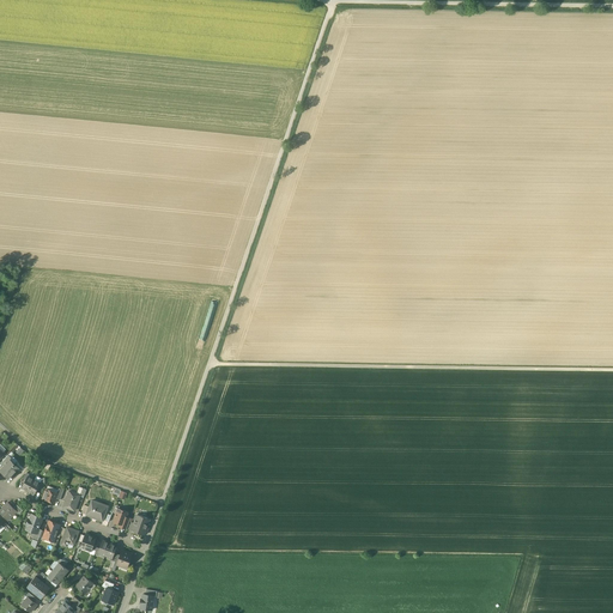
[(8,455),(1,463),(4,466),(10,459),(10,460),(11,459),(10,457),(8,455)]
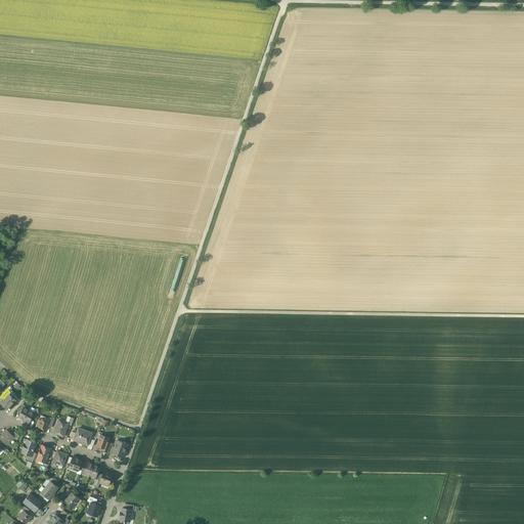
[(12,396),(8,393),(8,392),(3,398),(0,400),(0,402),(7,409),(15,401),(12,398),(13,398),(11,397),(12,396)]
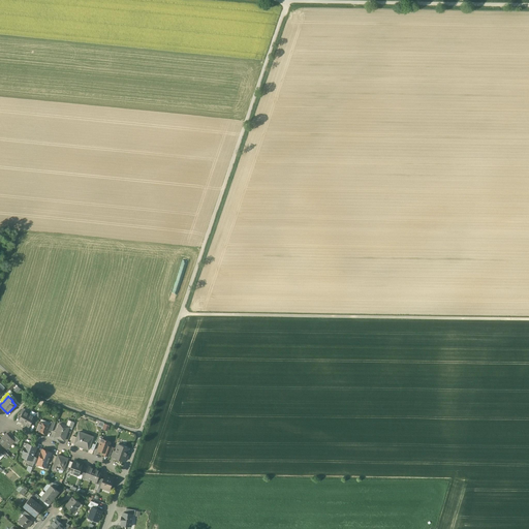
[(22,414),(19,421),(24,424),(30,414),(25,411),(24,410),(22,414)]
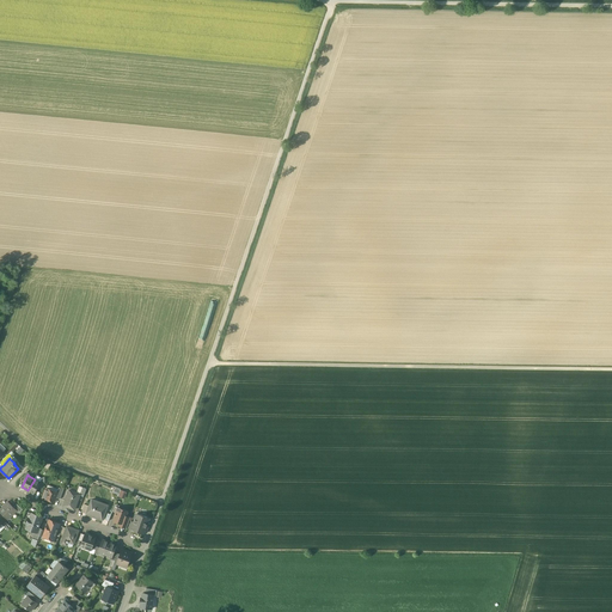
[(41,482),(35,479),(28,490),(34,494),(38,487),(41,482)]
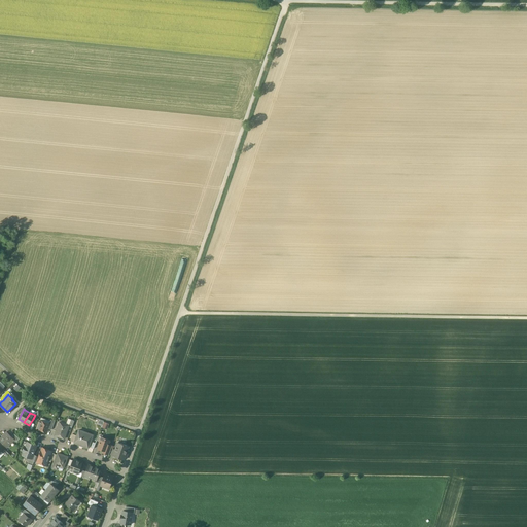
[(49,424),(39,420),(36,428),(46,432),(48,428),(49,424)]
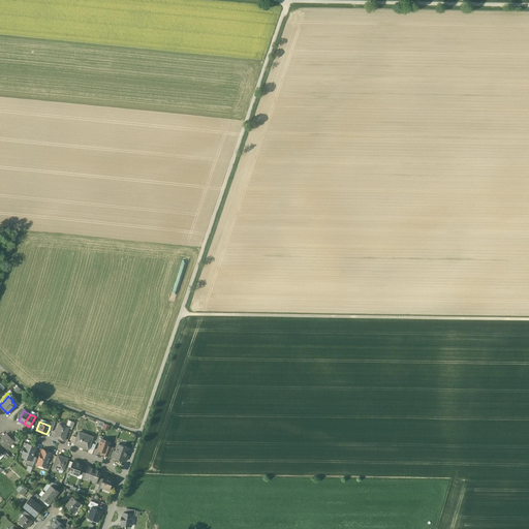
[(69,427),(60,424),(55,437),(64,440),(69,427)]
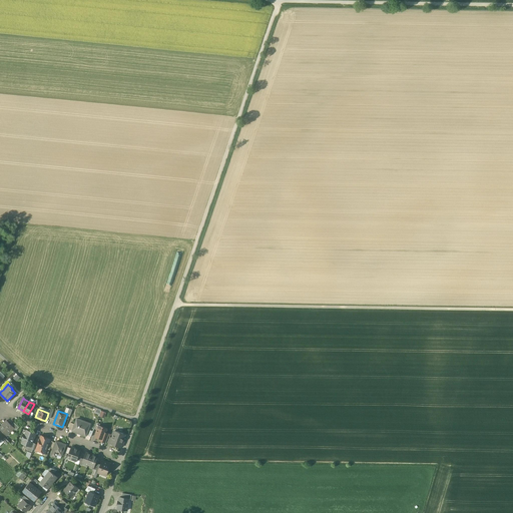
[(11,425),(6,421),(0,427),(0,428),(7,435),(14,428),(11,425)]
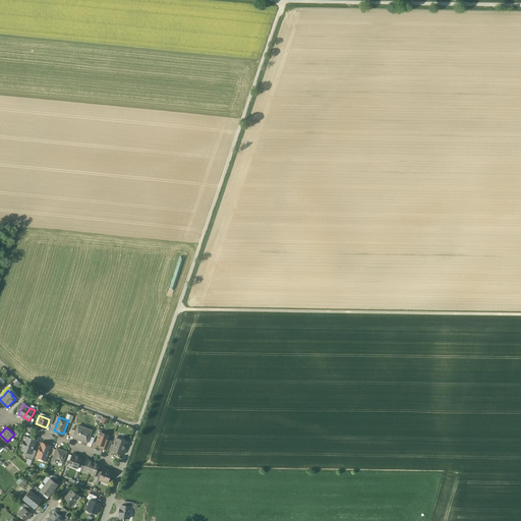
[(83,431),(77,428),(76,430),(73,438),(87,443),(92,430),(84,427),(83,431)]
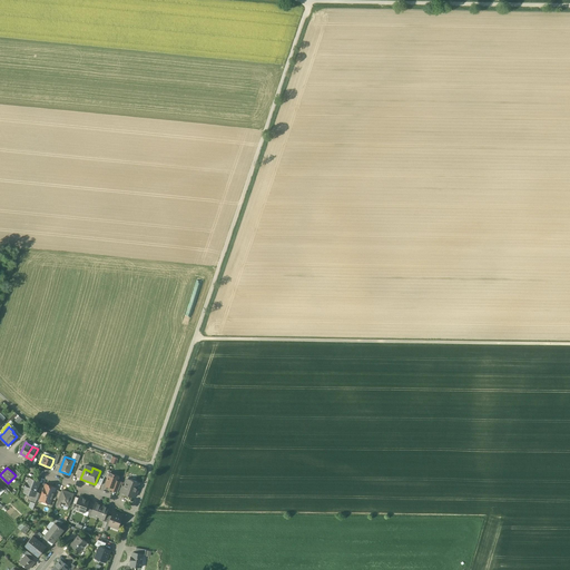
[(110,474),(108,478),(107,479),(107,480),(106,485),(108,487),(109,488),(110,488),(112,488),(115,489),(117,481),(119,478),(118,475),(115,474),(114,475),(110,474)]
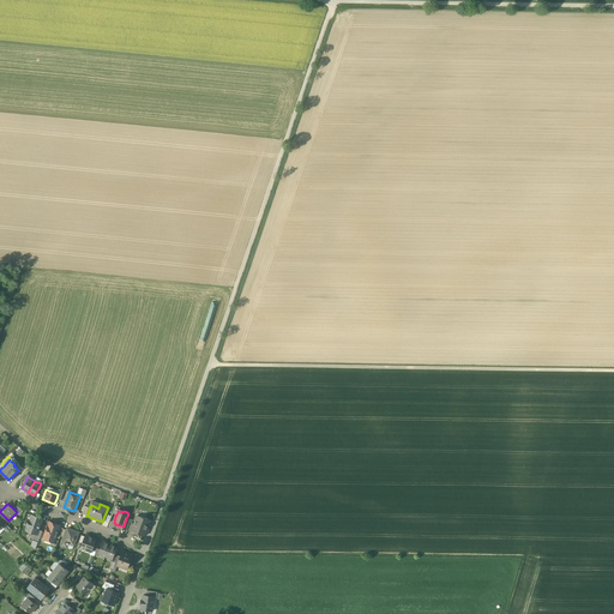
[(37,517),(32,516),(30,521),(29,521),(26,525),(30,527),(29,531),(35,534),(34,535),(36,536),(38,530),(42,521),(37,518),(37,517)]
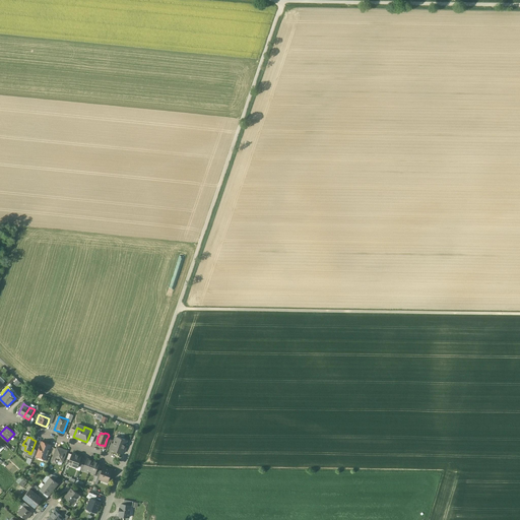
[(127,441),(117,437),(115,438),(114,440),(115,442),(114,444),(112,449),(113,449),(123,453),(127,441)]
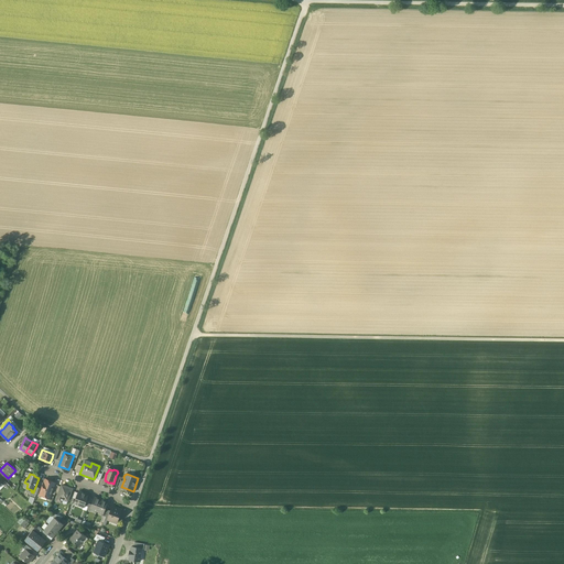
[(55,483),(45,479),(40,495),(50,498),(55,485),(55,483)]
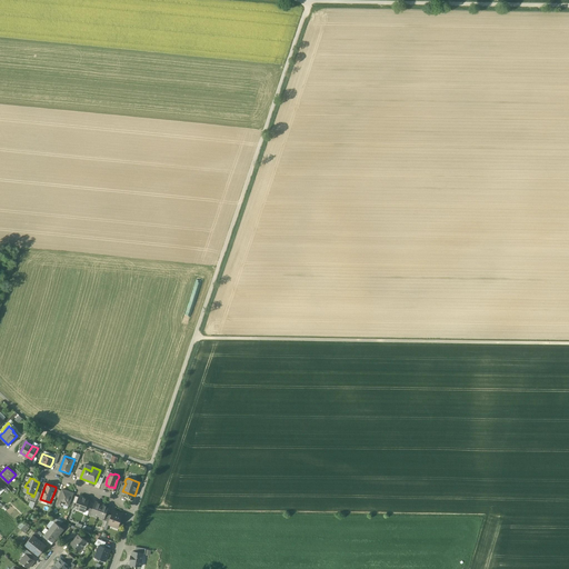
[(73,493),(62,490),(62,491),(59,499),(57,506),(62,507),(63,503),(69,506),(73,493)]
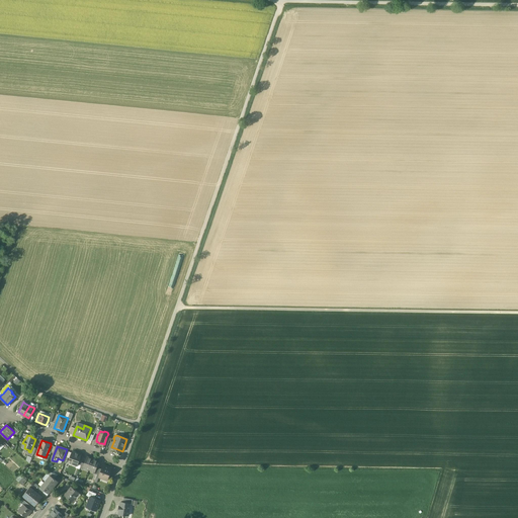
[(82,454),(72,451),(69,459),(73,461),(72,463),(78,466),(81,457),(82,454)]
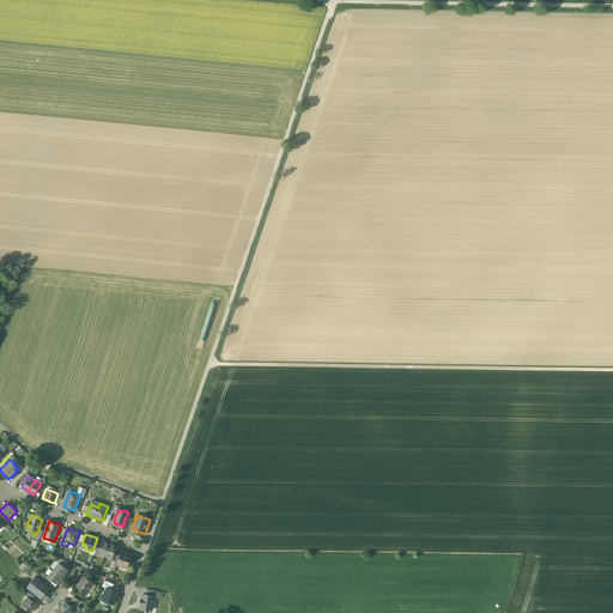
[(110,542),(103,540),(101,548),(98,553),(99,553),(105,556),(110,542)]
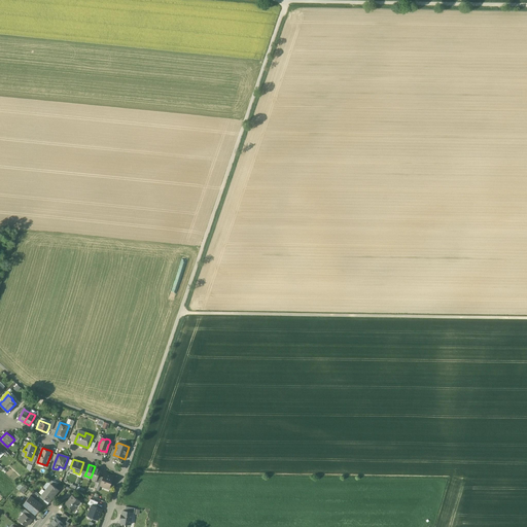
[(101,469),(95,466),(91,478),(96,480),(97,480),(98,476),(101,469)]
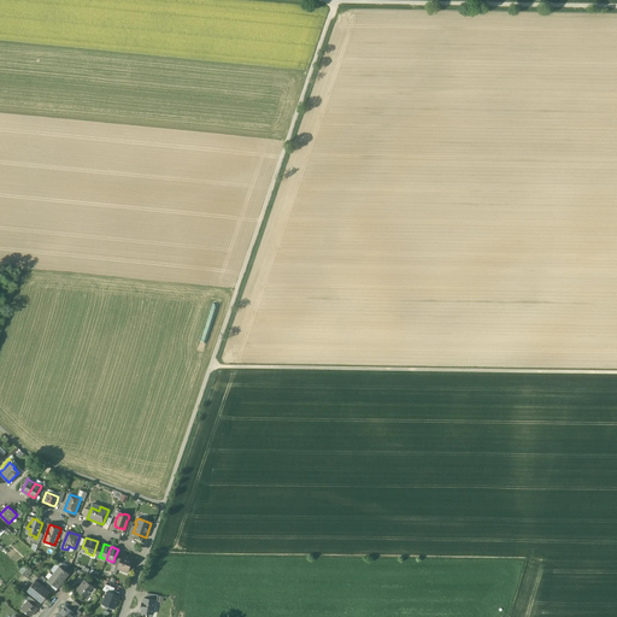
[(118,569),(128,573),(133,557),(123,554),(122,559),(118,569)]
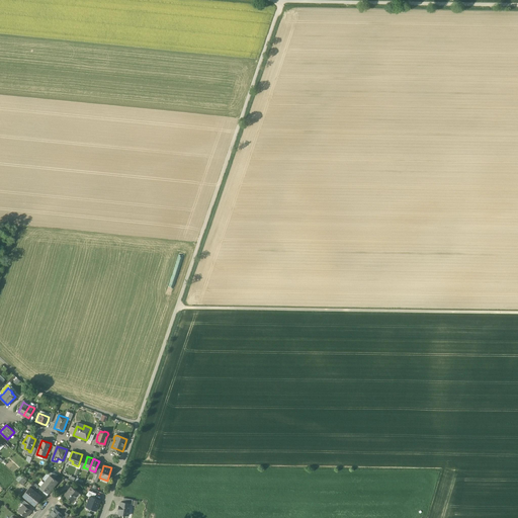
[(55,479),(51,476),(51,477),(46,483),(53,488),(58,482),(55,479)]
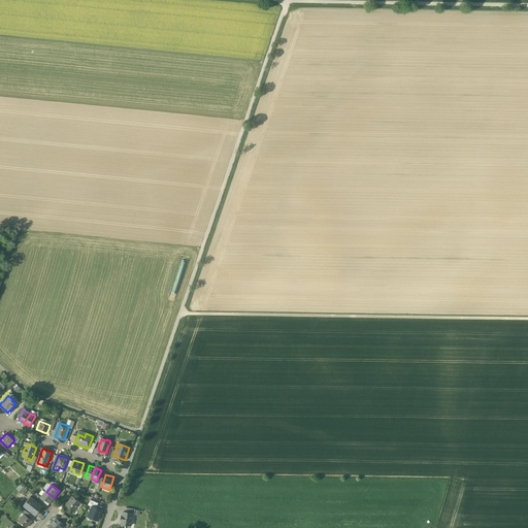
[(42,497),(45,500),(50,503),(54,497),(46,492),(42,497)]
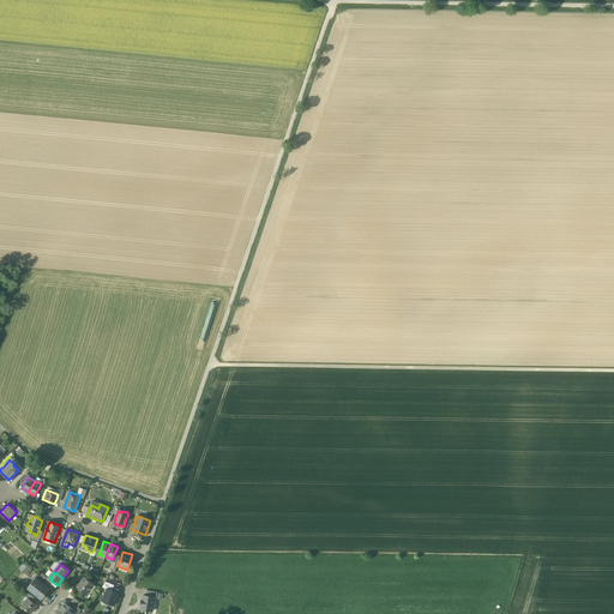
[(44,585),(36,577),(28,588),(42,600),(50,590),(50,589),(44,585)]
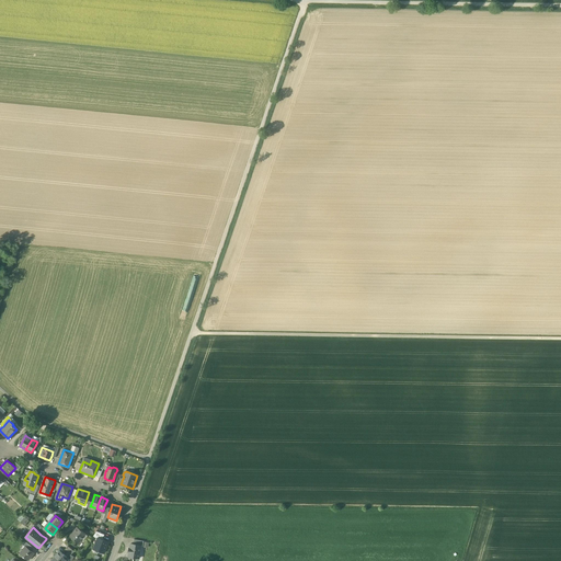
[(77,527),(70,536),(79,542),(86,534),(77,527)]
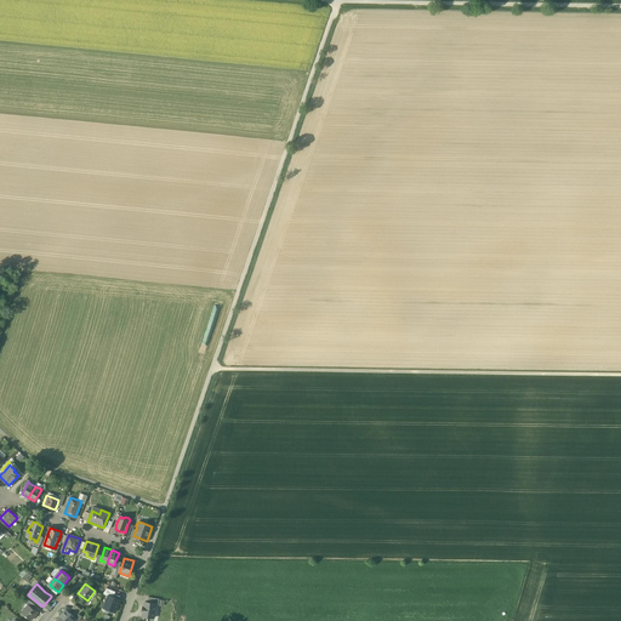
[(115,613),(120,600),(109,596),(104,608),(115,613)]
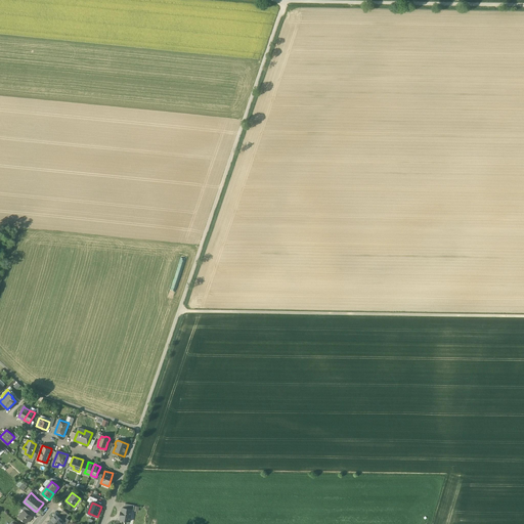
[(32,513),(25,507),(23,510),(24,511),(25,512),(30,515),(32,513)]
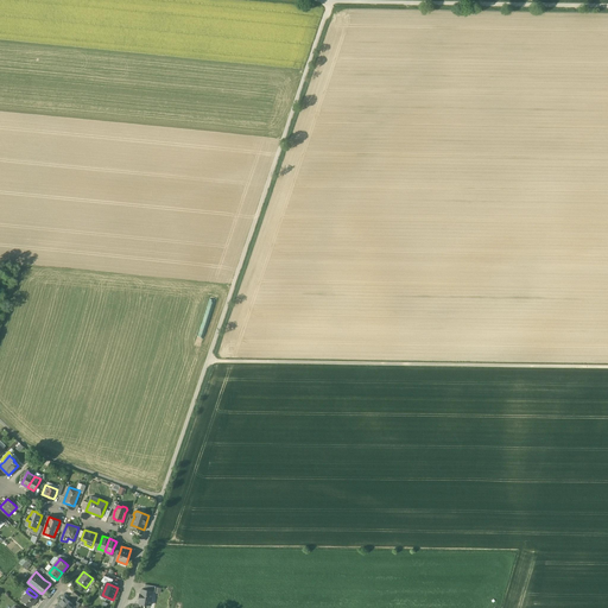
[(144,590),(141,589),(140,594),(139,599),(140,599),(139,603),(151,606),(153,591),(144,590)]
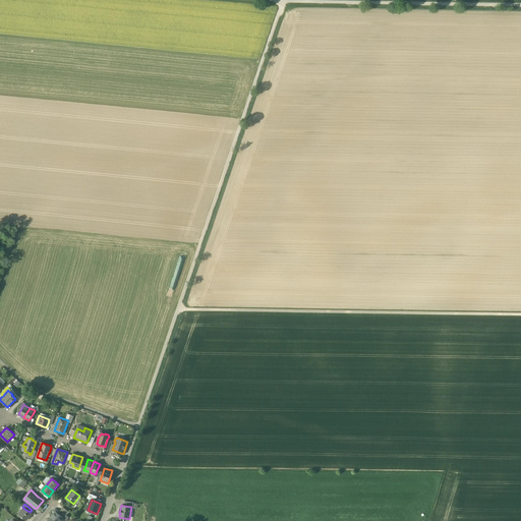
[(23,508),(18,514),(26,520),(32,514),(30,512),(24,509),(23,508)]
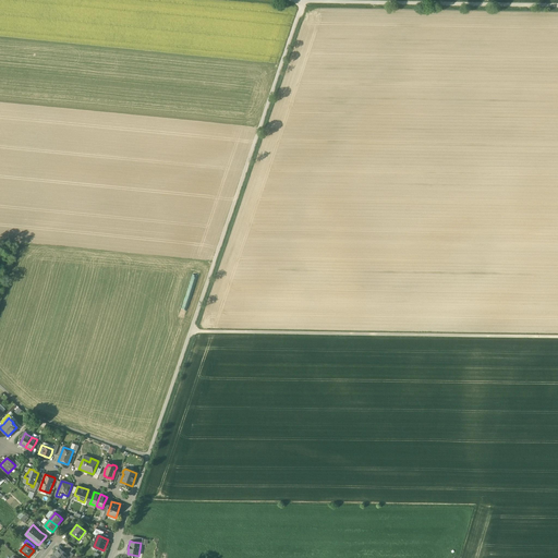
[(64,553),(59,548),(51,557),(68,557),(69,557),(68,557),(68,555),(69,555),(64,553)]
